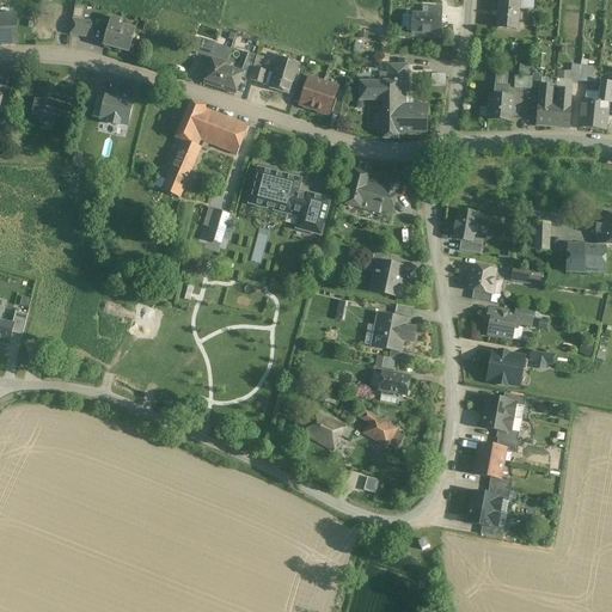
[(508,0),(508,1),(499,0),(496,29),(516,30),(519,0),(508,0)]
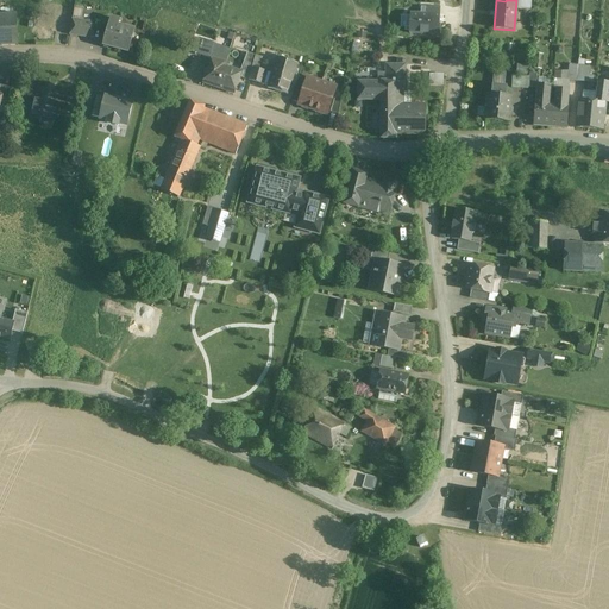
[(16,14),(0,14),(0,46),(17,46),(16,14)]
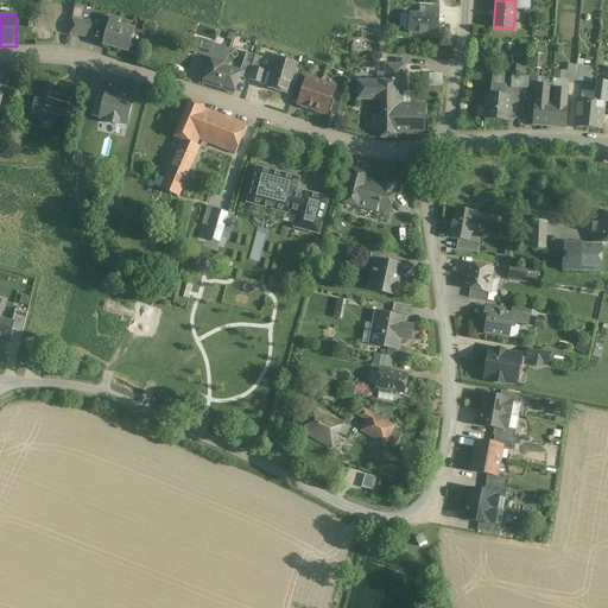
[(425,14),(409,14),(409,33),(437,36),(437,16),(425,14)]
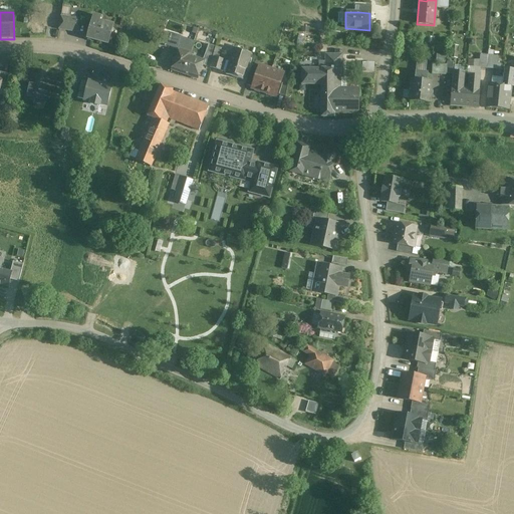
[(100,17),(93,15),(86,39),(108,44),(113,26),(99,22),(100,17)]
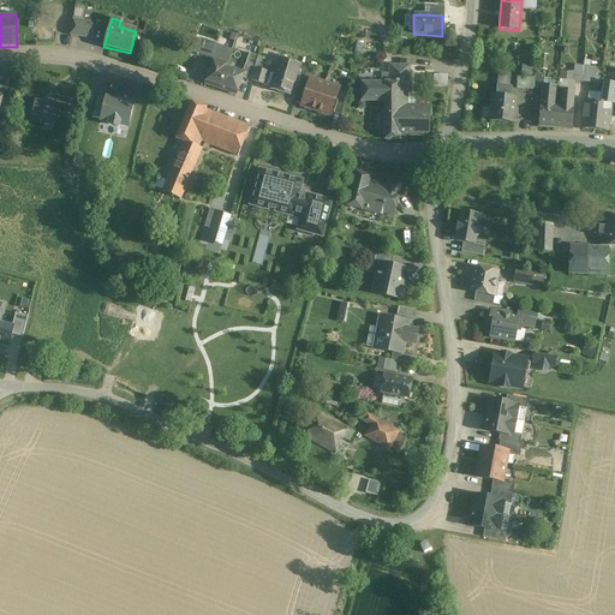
[(96,24),(72,21),(70,35),(94,39),(96,24)]
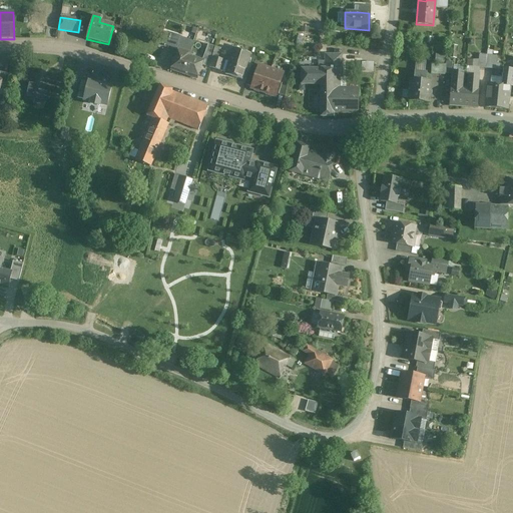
[(180,37),(167,33),(164,45),(176,49),(179,38),(180,37)]
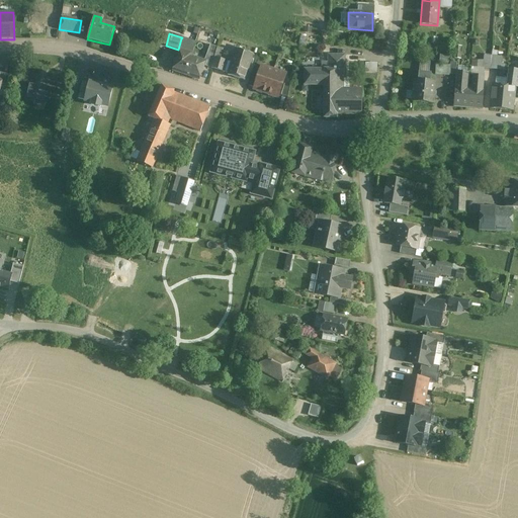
[(195,44),(181,38),(178,50),(180,51),(173,71),(185,75),(187,67),(190,68),(193,58),(191,58),(191,56),(195,44)]
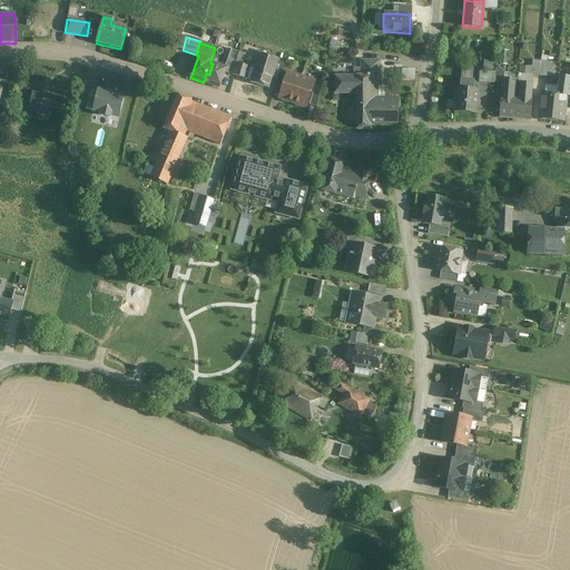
[(233,76),(235,66),(236,64),(238,52),(231,50),(226,67),(225,72),(233,76)]
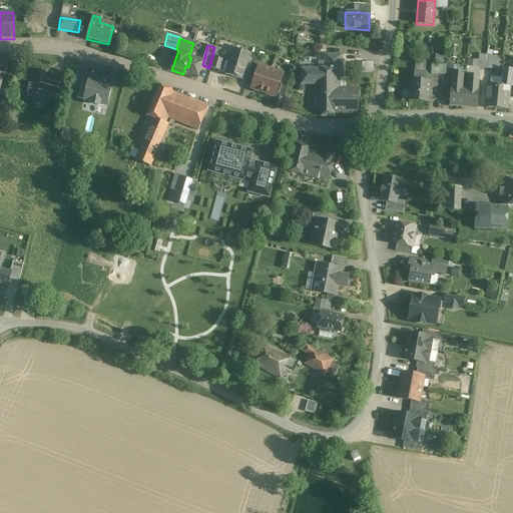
[(221,49),(214,47),(212,57),(218,59),(221,49)]
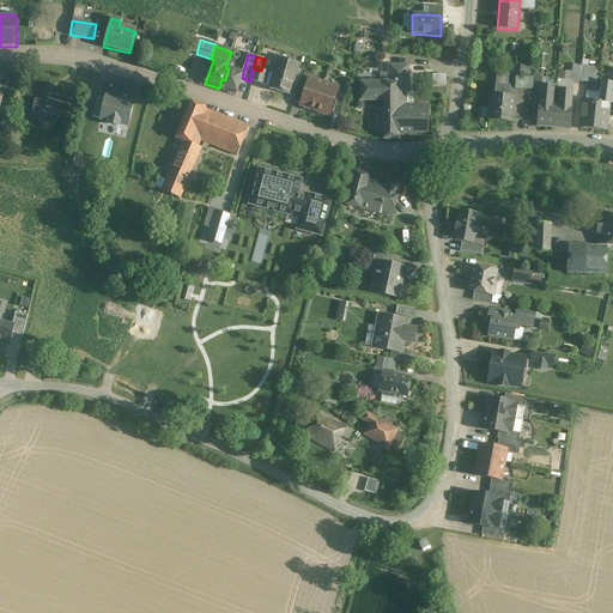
[(299,65),(279,59),(275,68),(296,76),(299,65)]
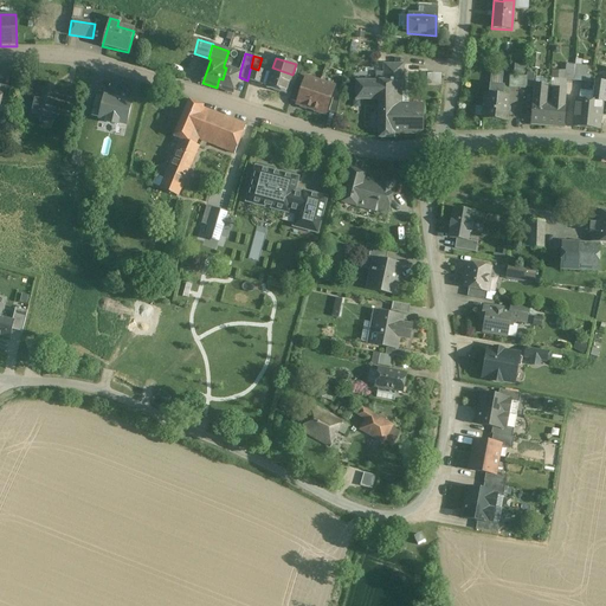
[(404,64),(384,64),(384,81),(404,82),(404,64)]
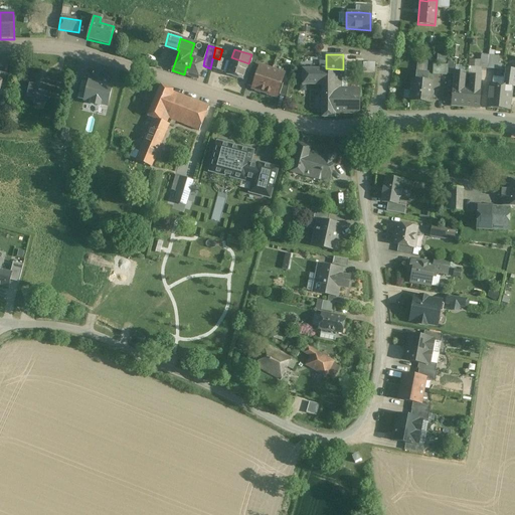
[(190,55),(190,57),(192,57),(189,67),(186,66),(184,74),(198,79),(203,65),(204,60),(190,55)]
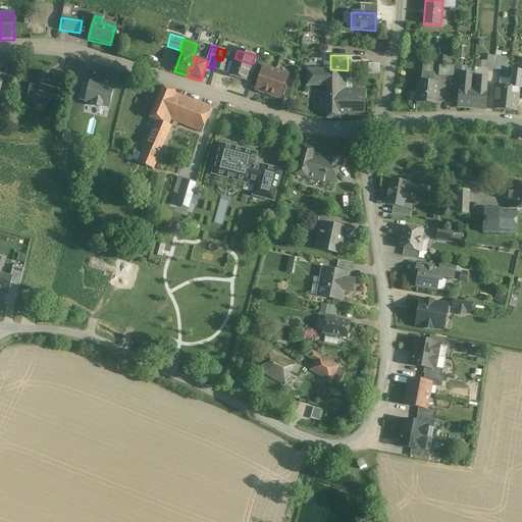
[(453,57),(445,56),(444,64),(452,65),(453,57)]
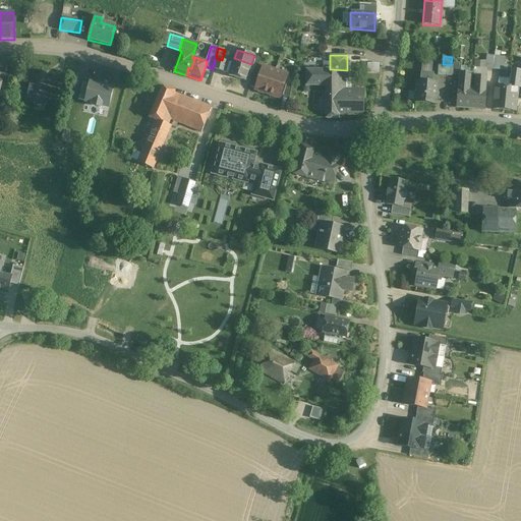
[(494,56),(486,56),(485,68),(493,69),(494,56)]
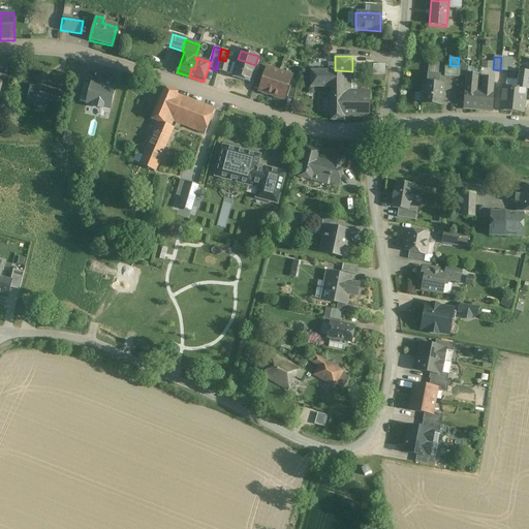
[(501,57),(500,70),(511,71),(512,58),(507,58),(501,57)]
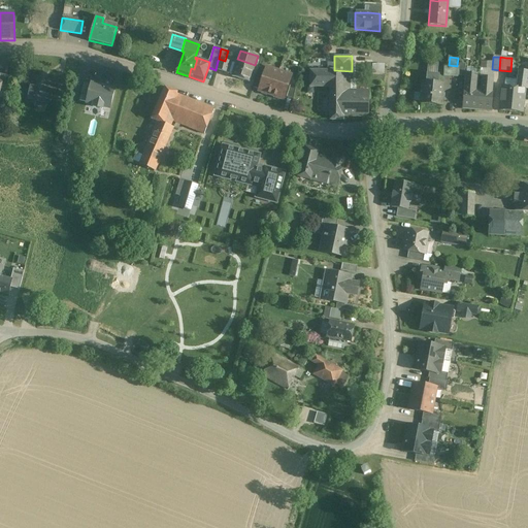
[(225,61),(219,59),(218,61),(216,70),(228,73),(228,74),(232,75),(235,64),(232,63),(225,61)]
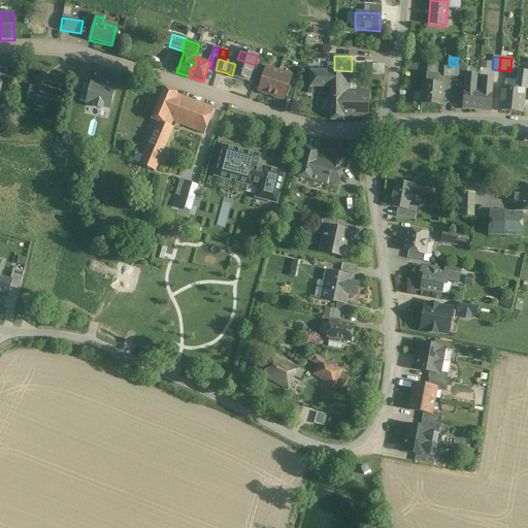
[(255,65),(237,59),(235,64),(232,75),(232,76),(250,83),(255,65)]
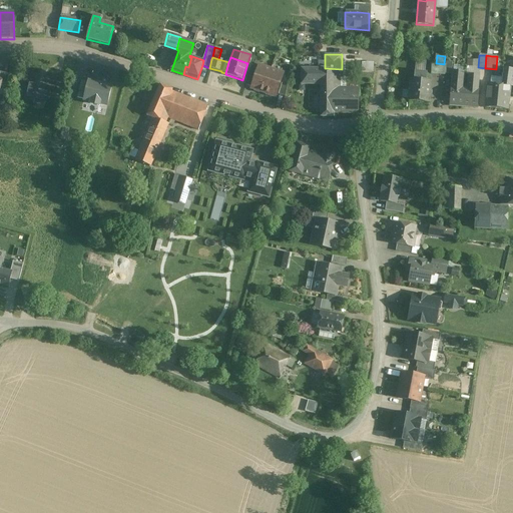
[(362,61),(362,71),(374,72),(374,62),(362,61)]
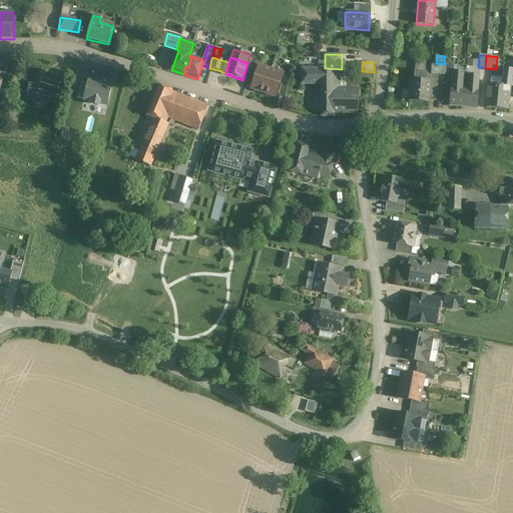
[(446,65),(431,64),(431,74),(445,75),(445,74),(446,65)]
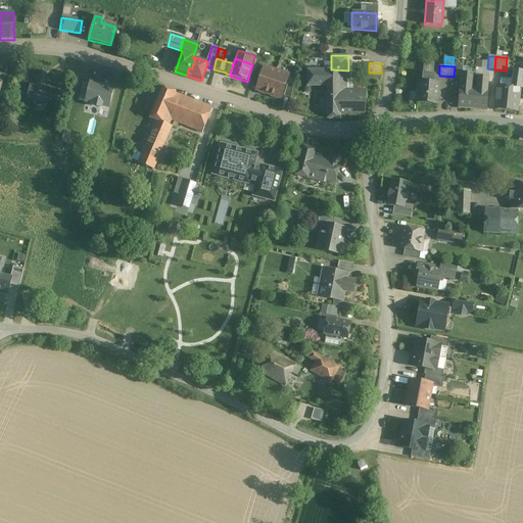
[(256,89),(256,91),(269,94),(276,72),(264,67),(262,76),(256,89)]
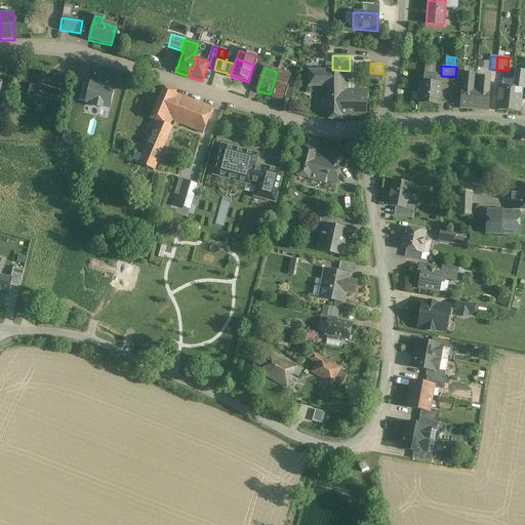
[(332,70),(328,70),(328,71),(308,71),(308,87),(328,87),(328,120),(341,120),(341,116),(366,116),(367,91),(349,91),(350,71),(332,70)]
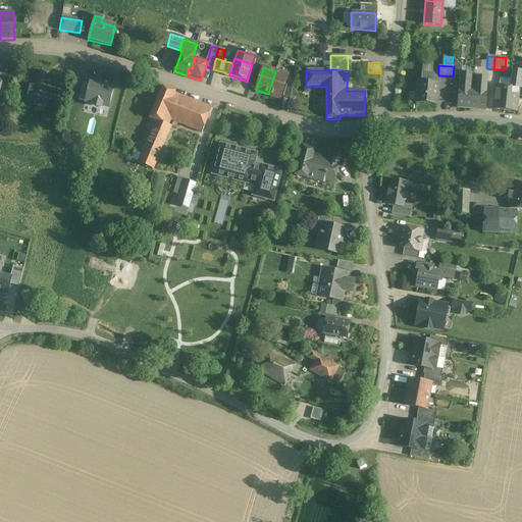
[(288,75),(275,71),(268,94),(280,98),(288,75)]
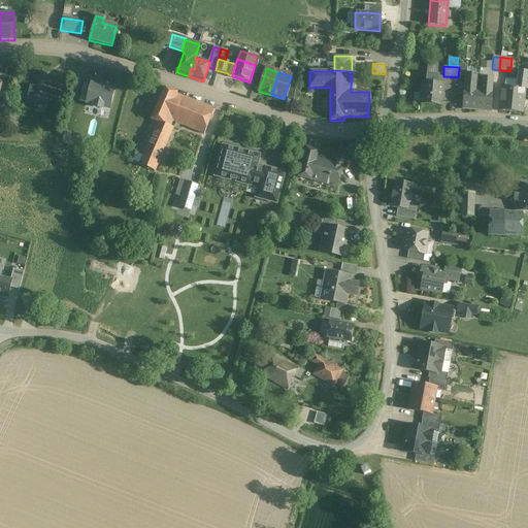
[(476,74),(466,73),(463,108),(476,109),(479,90),(475,90),(476,74)]
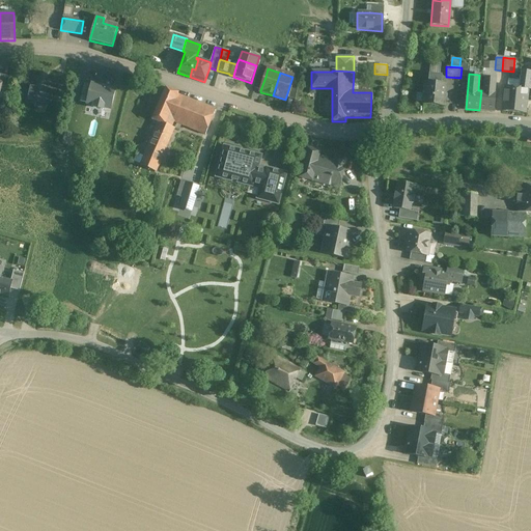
[(9,77),(0,75),(0,80),(2,81),(0,89),(0,92),(5,94),(9,77)]
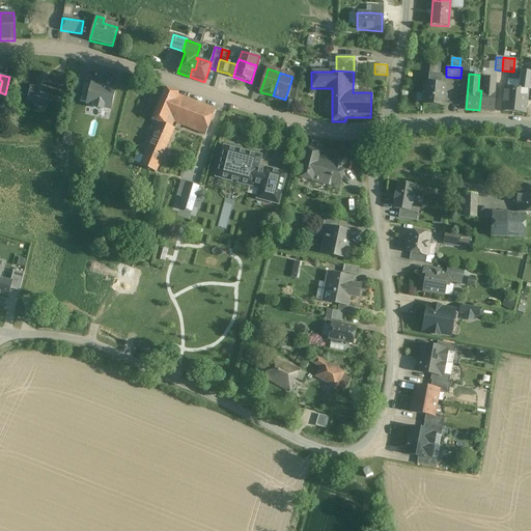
[(259,75),(255,88),(260,90),(266,77),(259,75)]
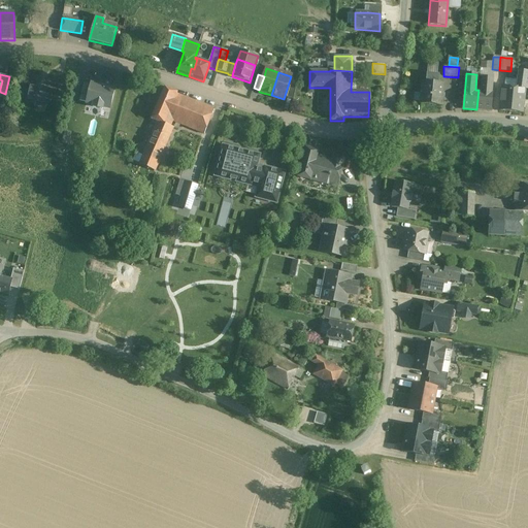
[(439,75),(427,74),(426,83),(423,83),(422,94),(415,93),(414,101),(421,102),(421,104),(441,105),(443,85),(438,84),(439,75)]
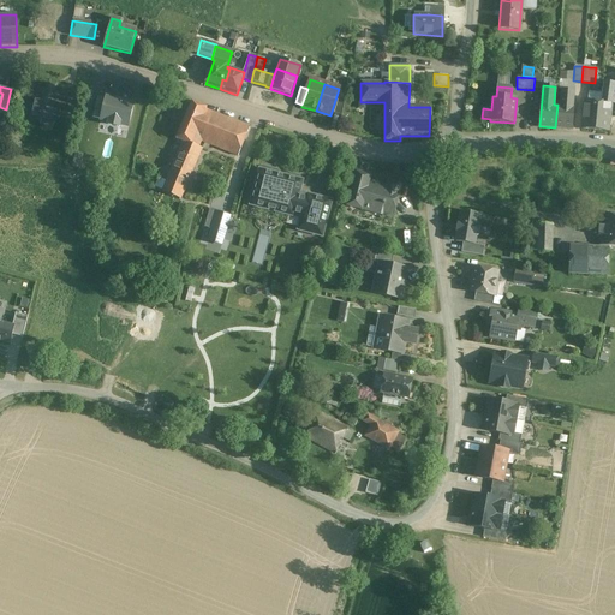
[(613,90),(602,89),(601,96),(601,102),(597,131),(608,132),(613,90)]
